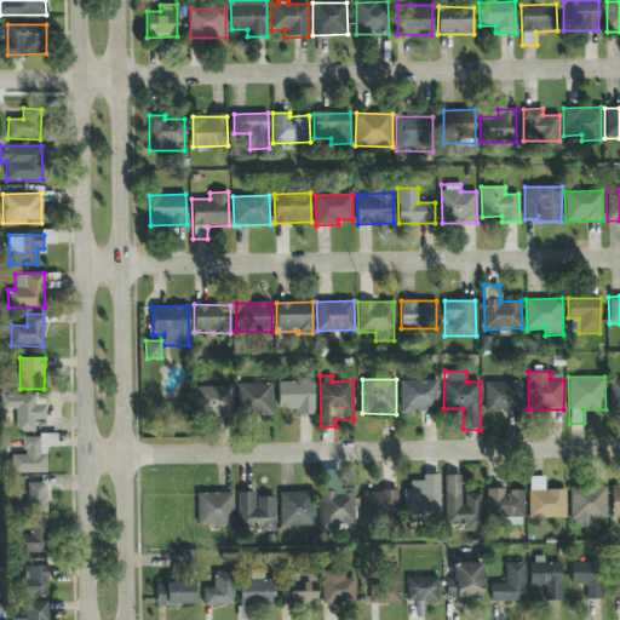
[(401,412),(438,412),(438,380),(400,382),(401,412)]
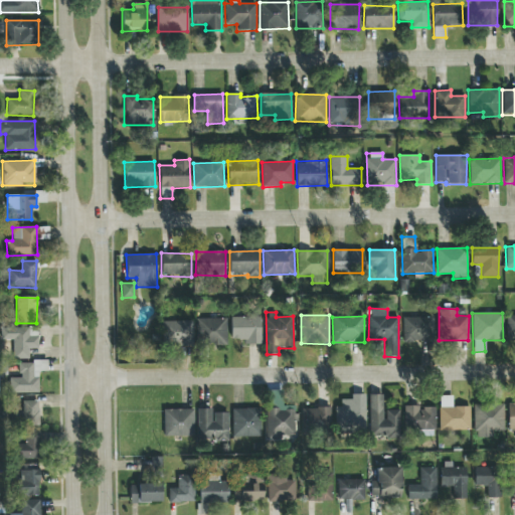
[(514,316),(506,316),(506,341),(514,341),(514,316)]
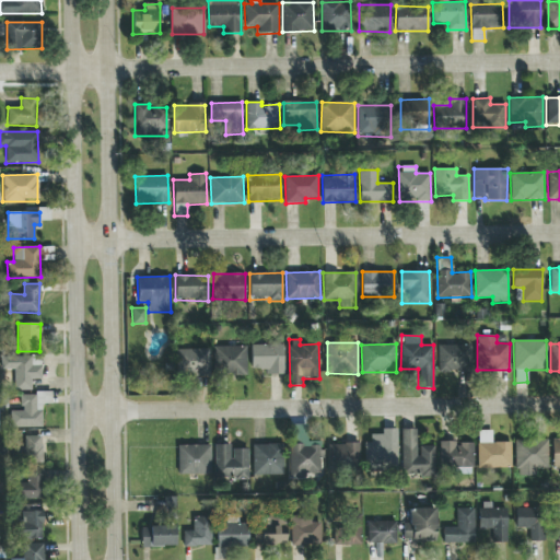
[(283,345),(252,345),(252,370),(265,369),(265,375),(284,374),(283,345)]
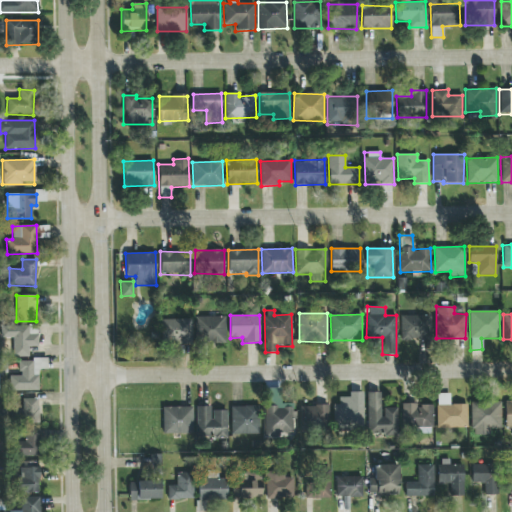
[(431,315),(401,316),(401,340),(431,340),(431,315)]
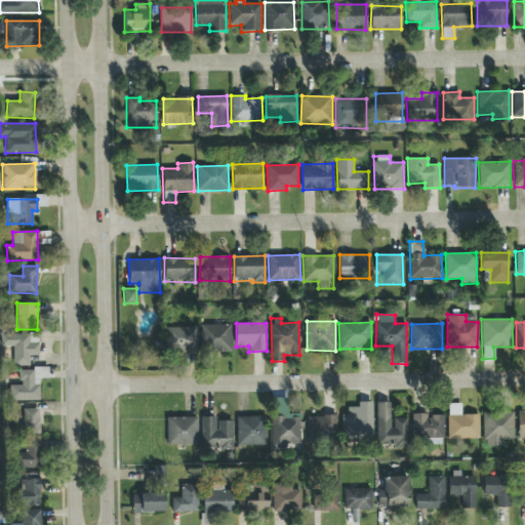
[(231,324),(201,325),(201,352),(232,352),(231,324)]
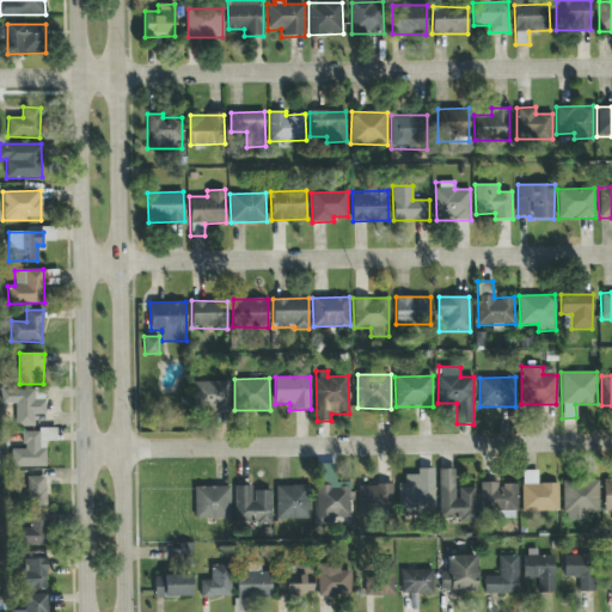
[(228,381),(193,381),(193,410),(228,410),(228,381)]
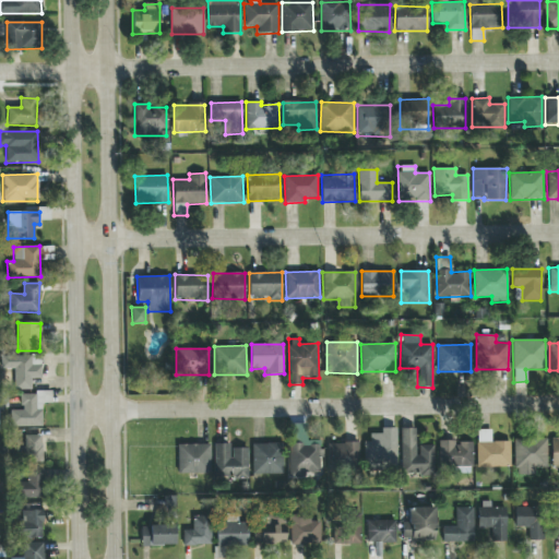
[(32,389),(31,379),(42,378),(40,355),(0,356),(1,370),(14,369),(14,390),(32,389)]
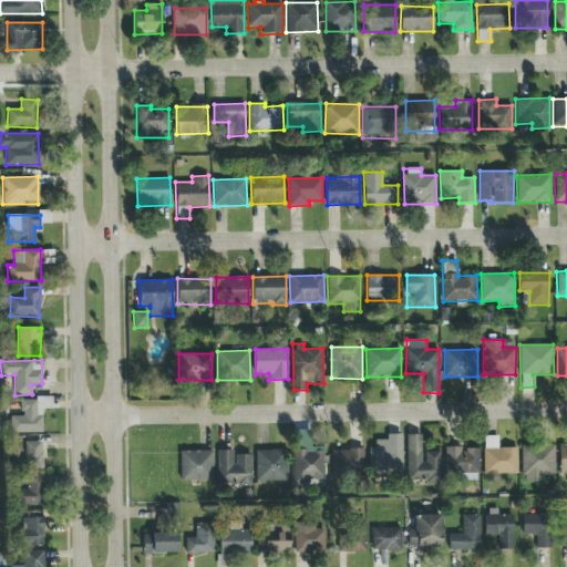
[(42,432),(42,409),(52,409),(52,398),(21,399),(21,416),(10,416),(11,433),(42,432)]
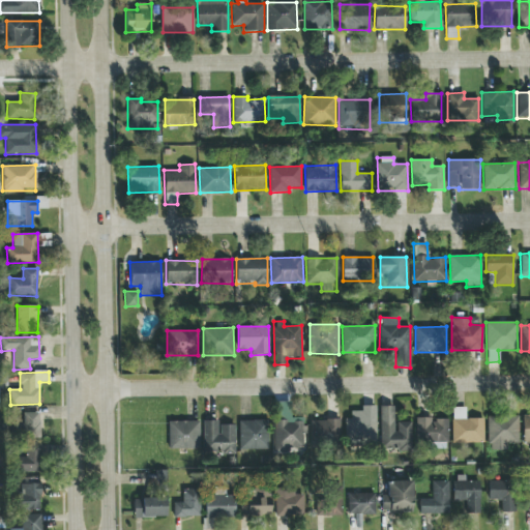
[(412,422),(394,421),(394,406),(380,406),(380,450),(411,450),(412,422)]
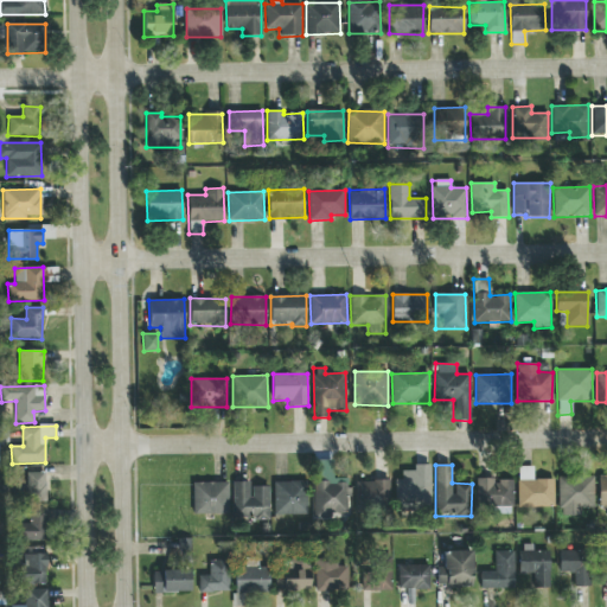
[(532,466),(517,467),(518,508),(554,506),(554,479),(534,479),(532,466)]
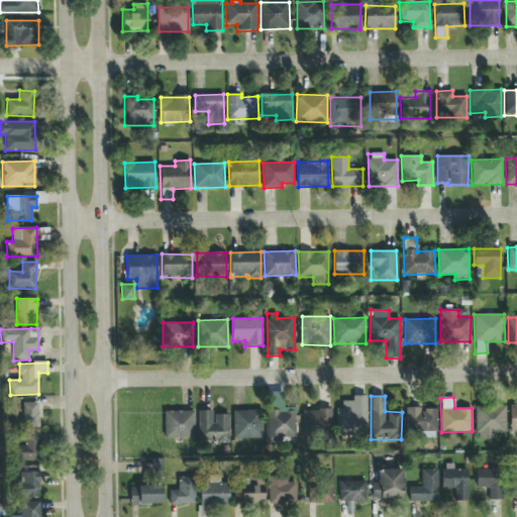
[(39,403),(23,403),(22,413),(14,413),(14,424),(38,425),(39,403)]
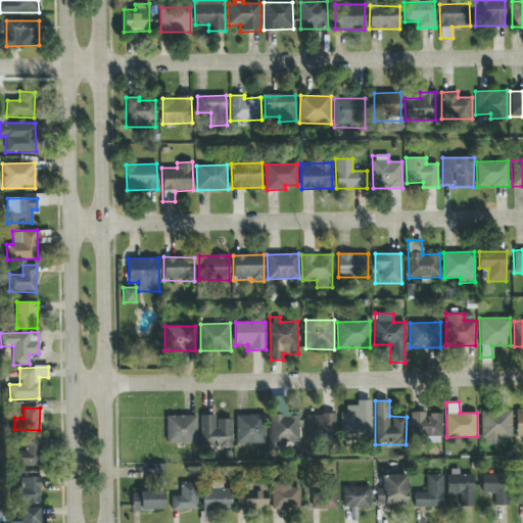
[(512,437),(512,411),(481,411),(482,444),(501,444),(501,438),(512,437)]
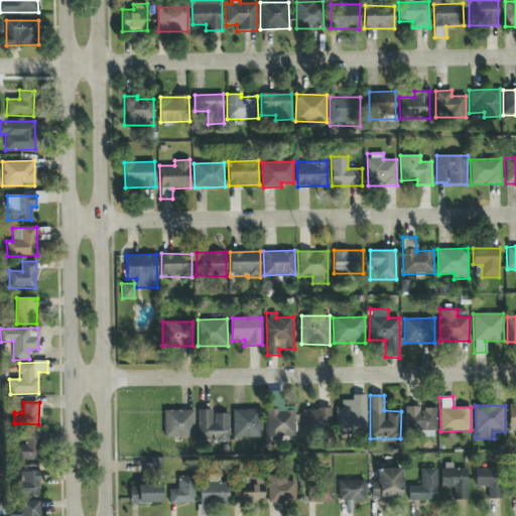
[(435,408),(419,408),(419,406),(404,406),(405,430),(419,430),(419,436),(436,436),(435,408)]
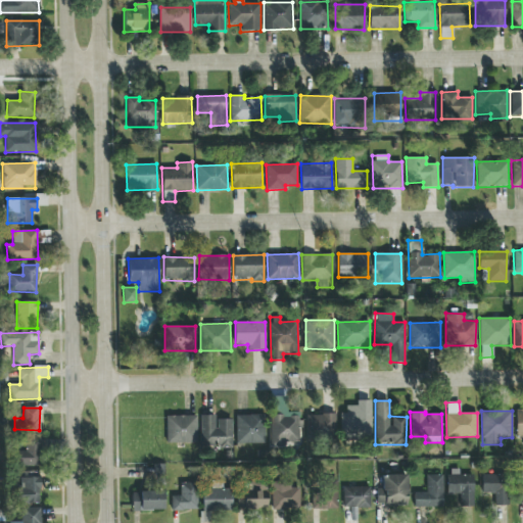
[(340,413),(340,440),(371,439),(371,413),(340,413)]
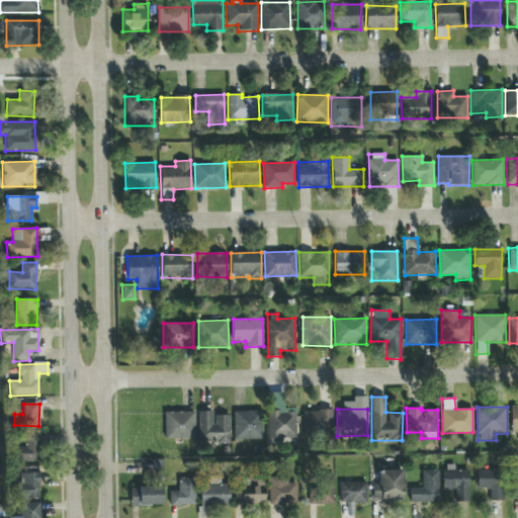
[(305,434),(333,433),(332,410),(304,411),(305,434)]
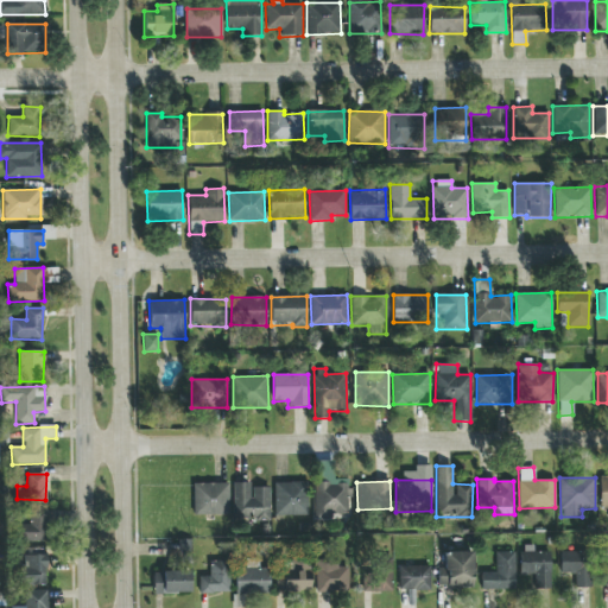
[(268,488),(251,488),(251,482),(233,483),(233,520),(270,519),(268,488)]
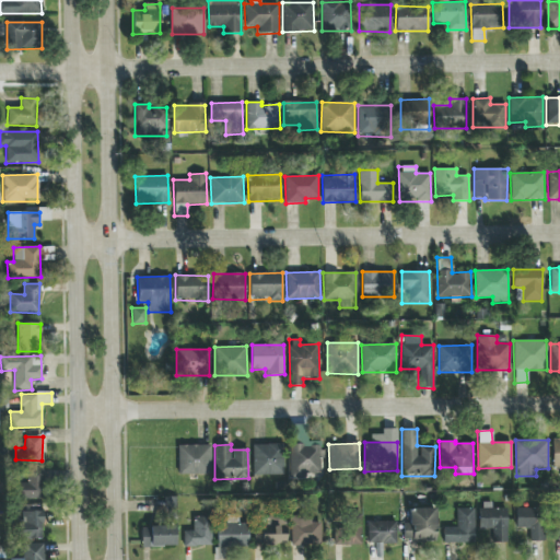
[(253,444),(253,475),(283,476),(283,444),(253,444)]
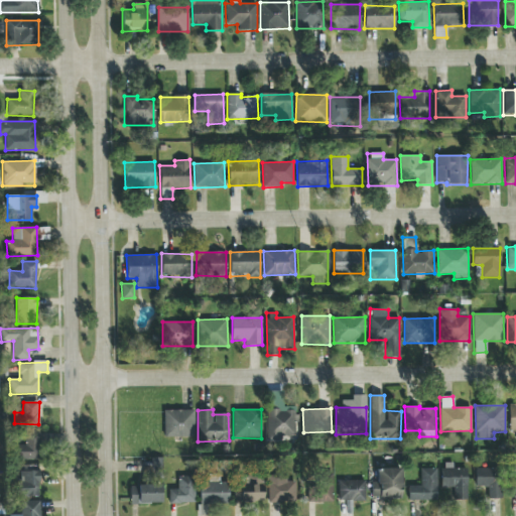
[(267,437),(296,437),(296,410),(267,409),(267,437)]
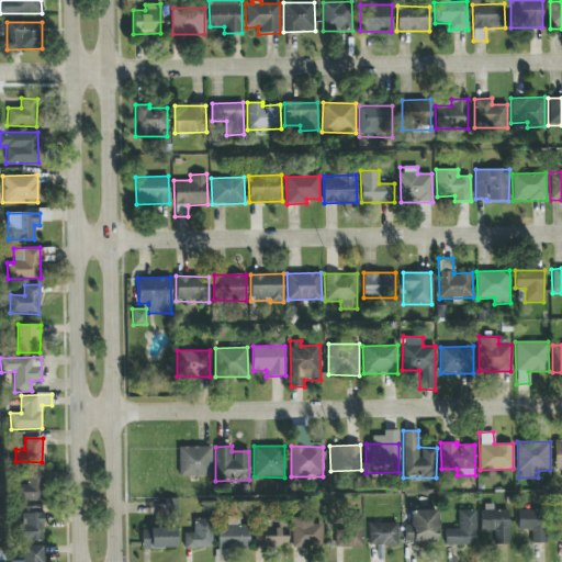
[(178,447),(179,476),(212,475),(211,447),(178,447)]
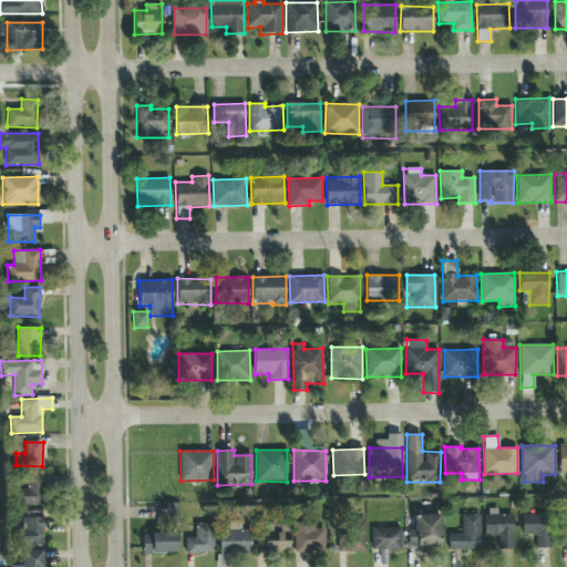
[(43,475),(28,475),(27,488),(21,488),(21,505),(43,505),(43,475)]
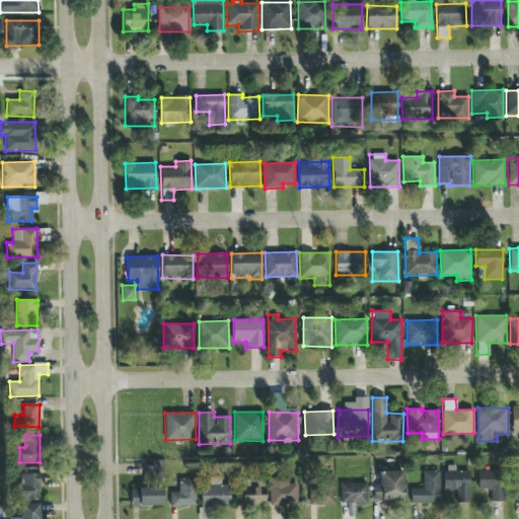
[(445,490),(454,490),(454,503),(470,503),(469,470),(455,471),(455,465),(444,465),(445,490)]
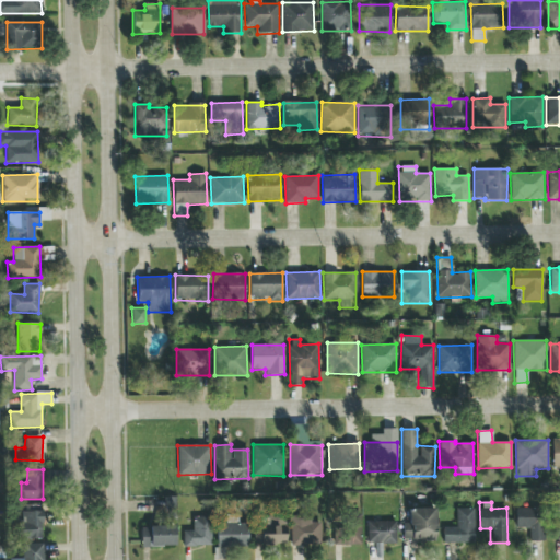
[(435,508),(409,509),(409,523),(404,523),(404,541),(435,540),(435,508)]
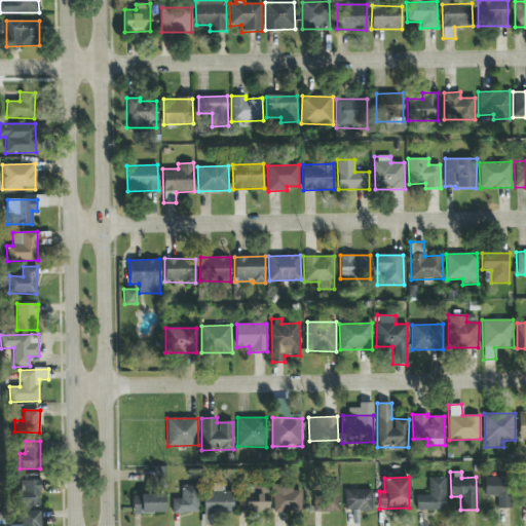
[(511,477),(485,478),(485,497),(495,497),(495,509),(512,509),(511,477)]
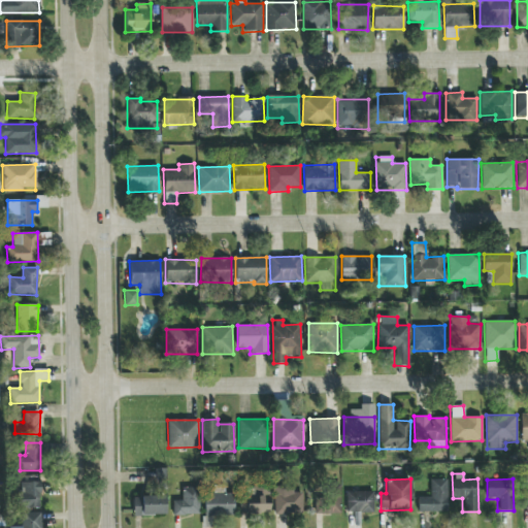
[(448,512),(447,480),(430,480),(430,497),(418,497),(419,513),(448,512)]
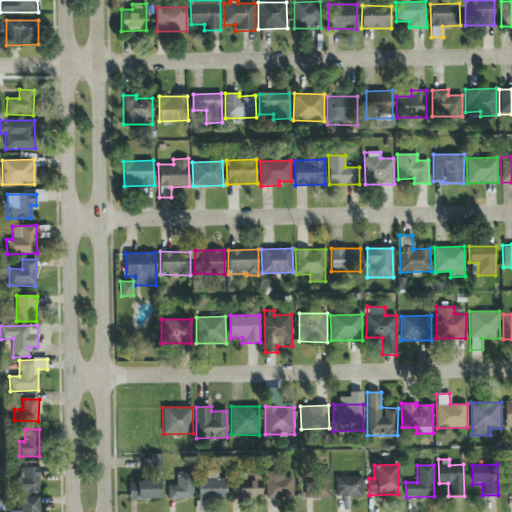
[(39,493),(38,467),(20,467),(21,493),(39,493)]
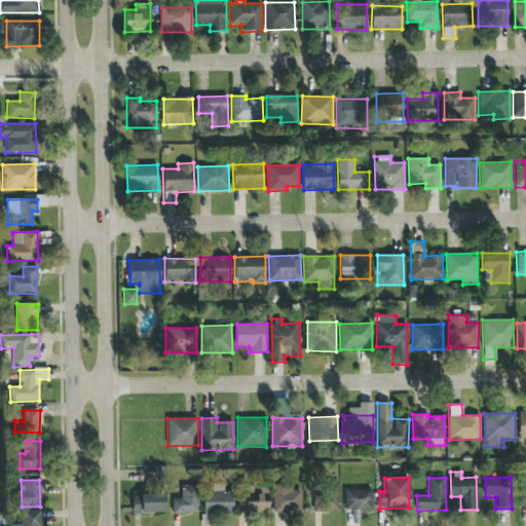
[(317,483),(317,512),(339,512),(339,483),(317,483)]
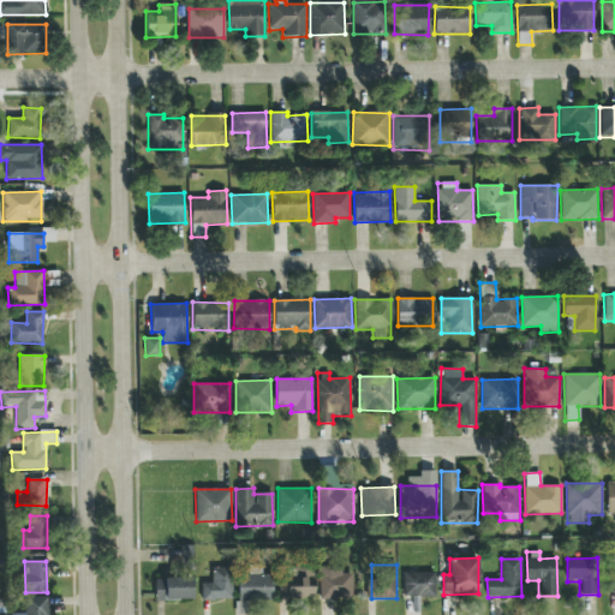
[(201,584),(201,601),(232,599),(231,567),(212,568),(212,584),(201,584)]
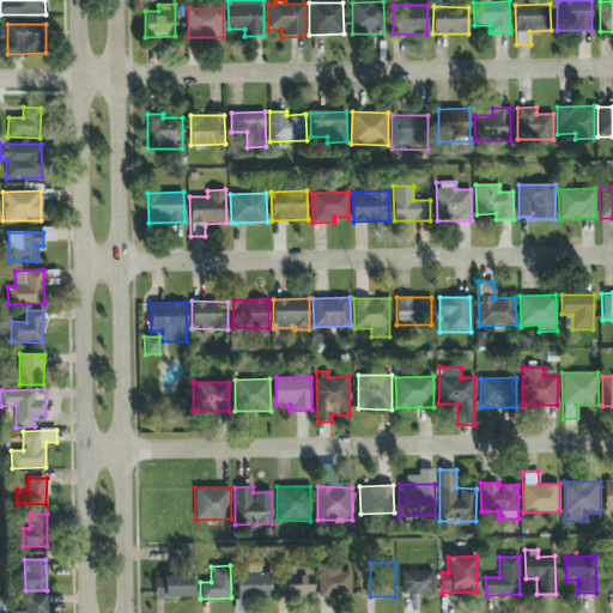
[(350,571),(340,572),(340,565),(319,566),(320,598),(351,596),(350,571)]
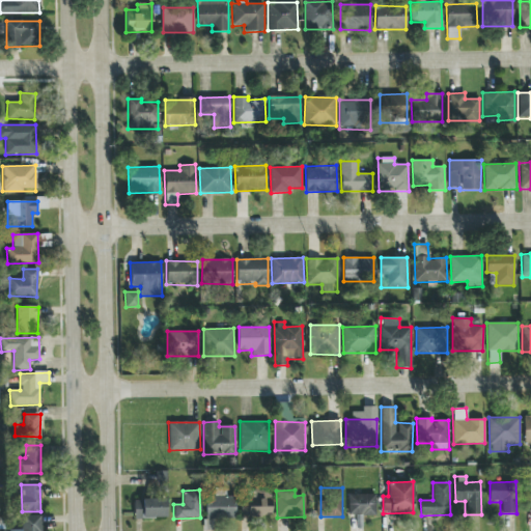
[(242,516),(270,516),(269,491),(247,491),(248,501),(241,501),(242,516)]
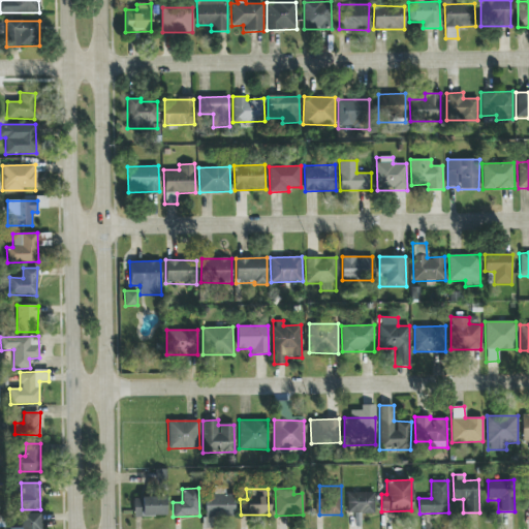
[(347,512),(374,514),(374,493),(347,492),(347,512)]
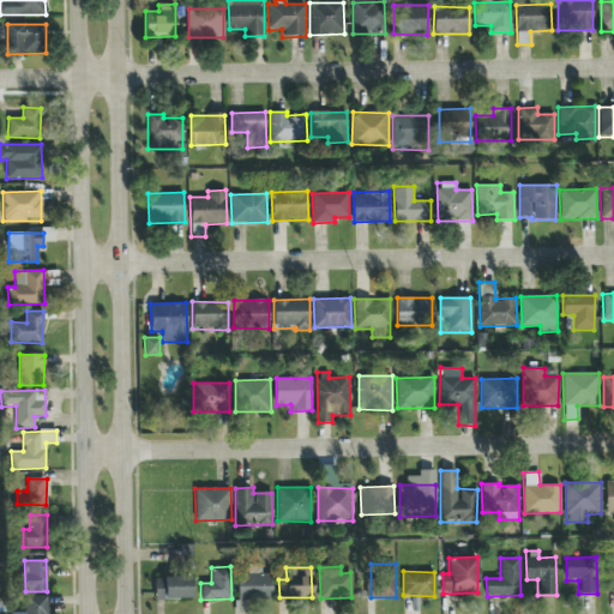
[(272,601),(272,576),(256,575),(239,575),(238,600),(272,601)]
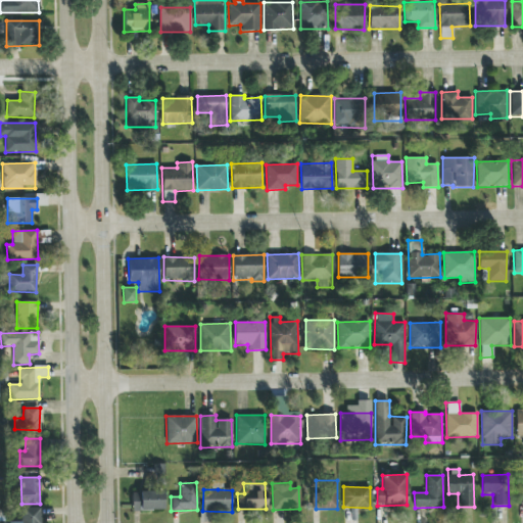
[(163,510),(163,491),(132,491),(132,511),(163,510)]
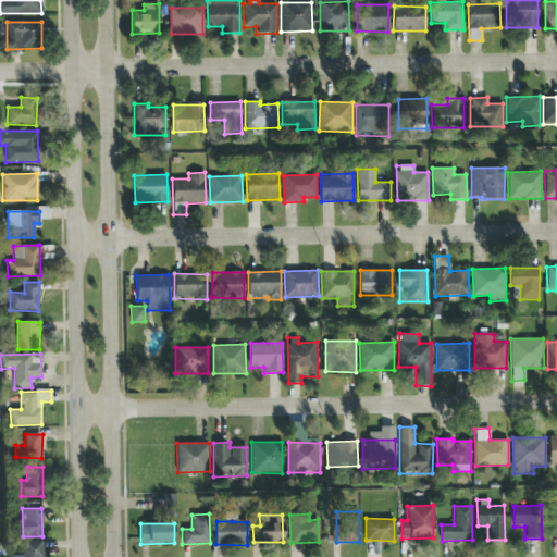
[(44,556),(44,541),(23,541),(23,556),(44,556)]
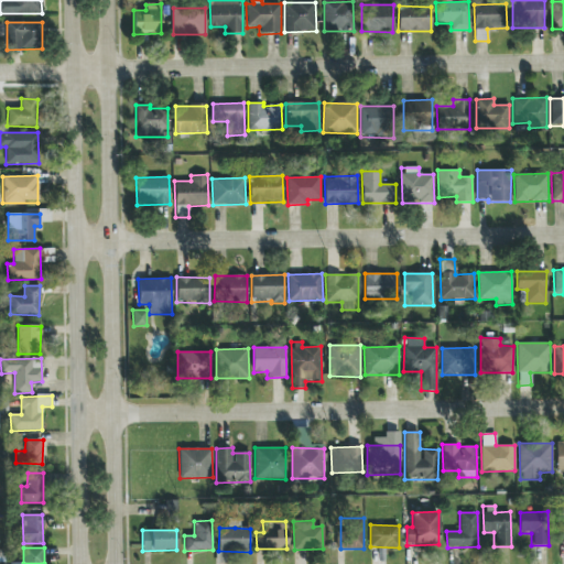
All buildings are outlined.
